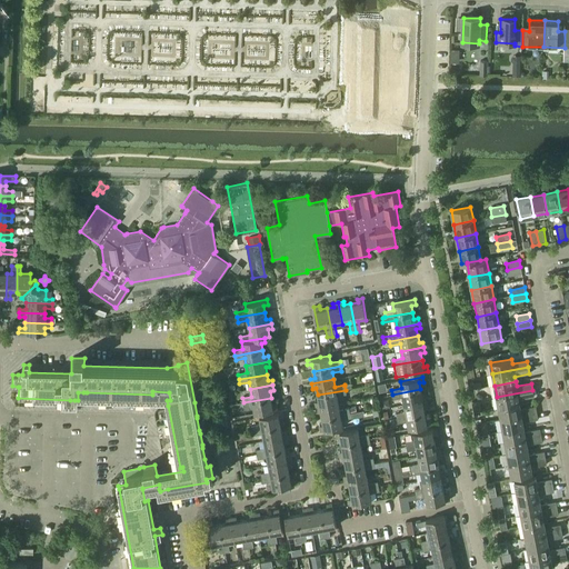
[(421,396),(420,389),(392,395),(393,399),(402,398),(403,405),(427,401),(426,396),(421,396)]
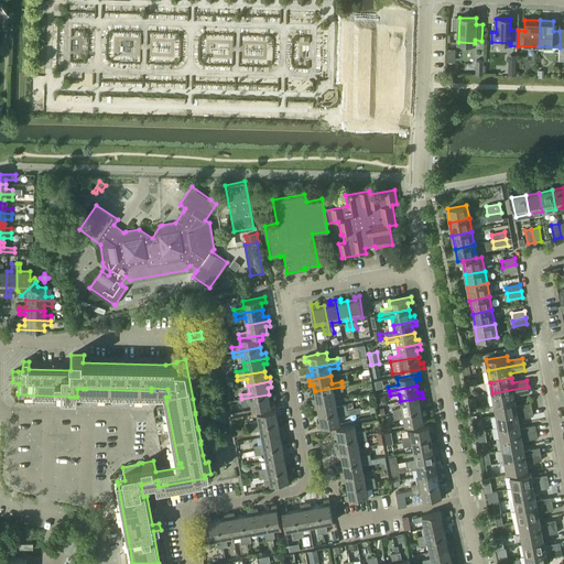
[(312,399),(313,404),(335,400),(334,392),(343,391),(343,387),(315,391),(316,398),(312,399)]
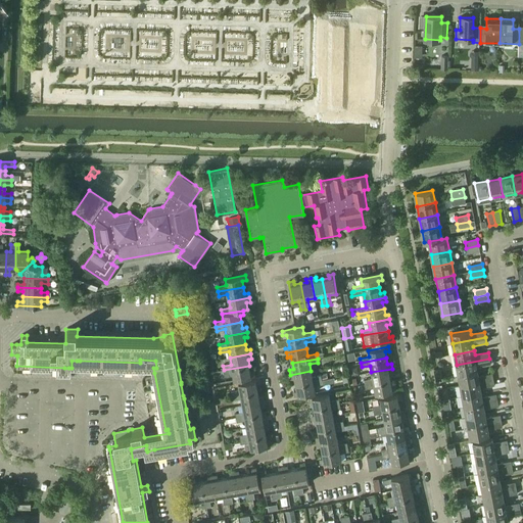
[(457,365),(459,375),(478,371),(477,367),(491,364),(489,359),(457,365)]
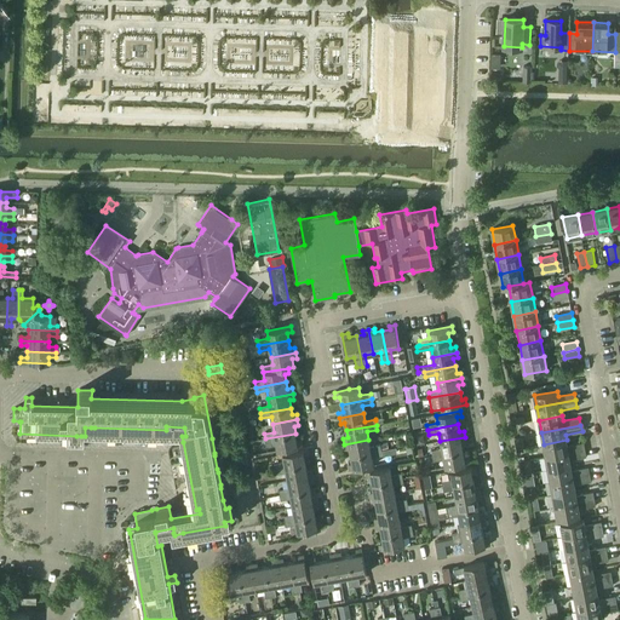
[(297,441),(296,434),(265,438),(265,445),(276,442),(277,451),(302,446),(302,440),(297,441)]
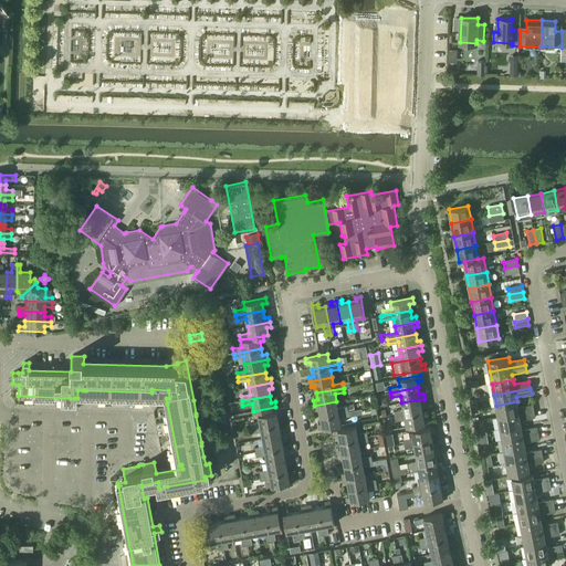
[(425,399),(401,402),(404,409),(394,411),(395,417),(422,411),(421,405),(426,404),(425,399)]
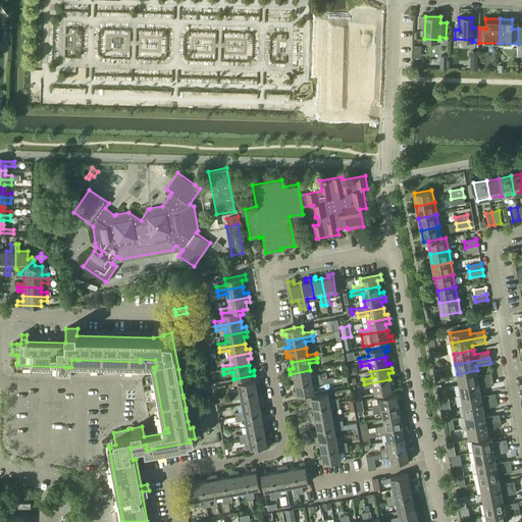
[(311,376),(310,370),(290,374),(291,378),(294,377),(296,384),(321,379),(320,375),(311,376)]
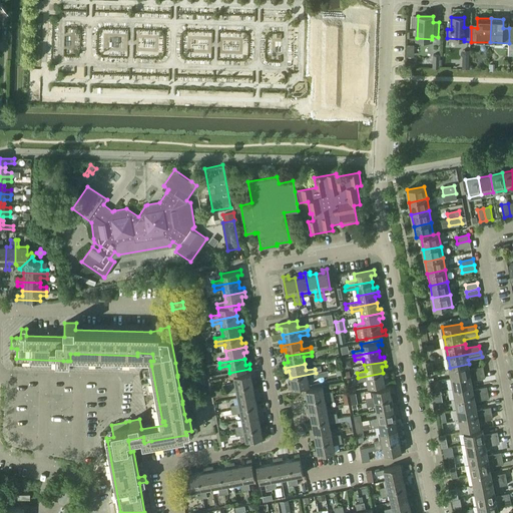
[(450,368),(452,378),(484,372),(483,366),(469,369),(469,364),(450,368)]
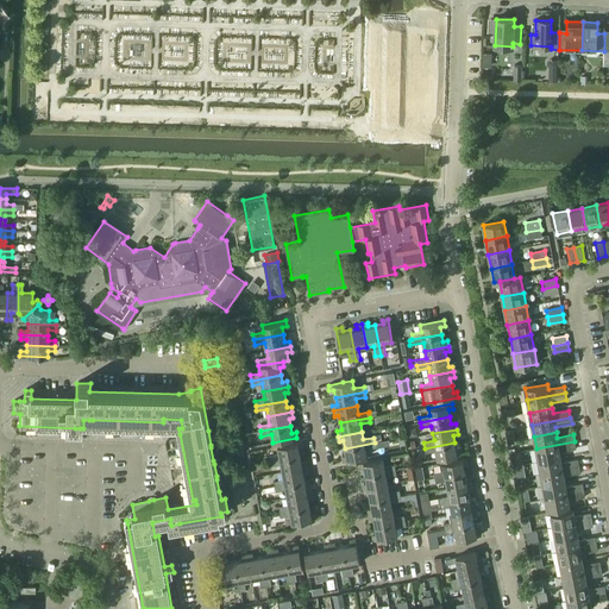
[(280,454),(269,456),(270,460),(300,456),(299,447),(303,447),(302,441),(278,446),(280,454)]
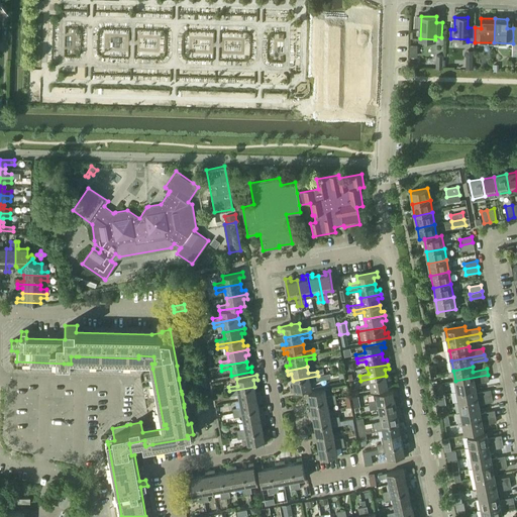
[(489,380),(488,375),(455,381),(456,391),(477,388),(476,383),(489,380)]
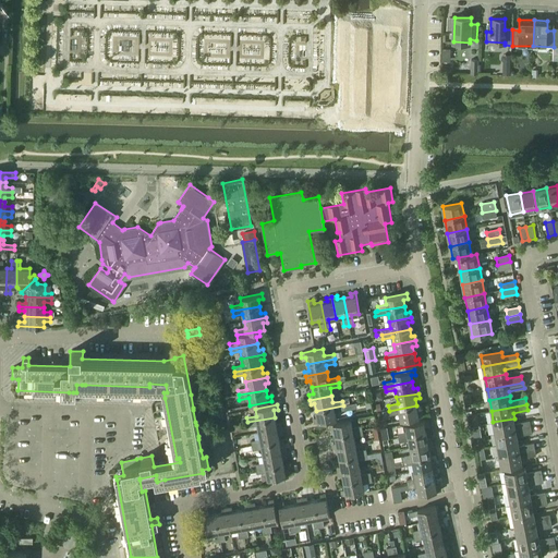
[(343,405),(316,411),(317,417),(313,417),(314,423),(336,419),(335,412),(343,410),(343,405)]
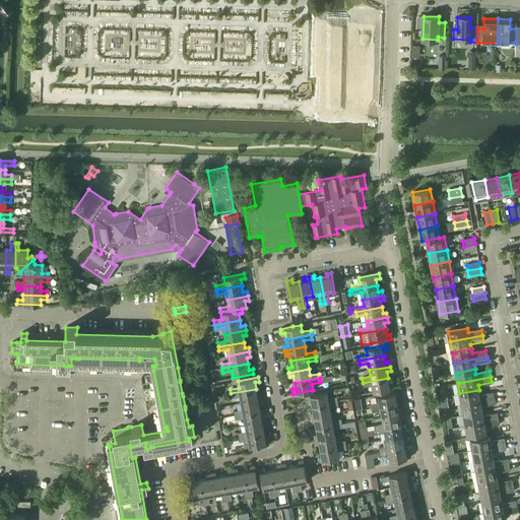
[(389,384),(388,378),(363,383),(364,387),(372,385),(373,392),(394,388),(393,383),(389,384)]
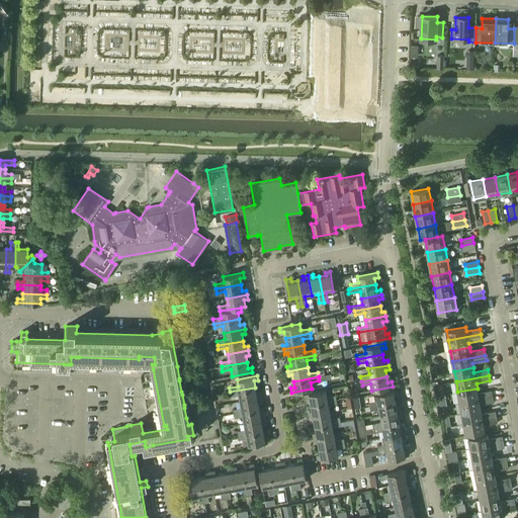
[(255,387),(230,392),(231,397),(239,395),(241,402),(261,398),(260,393),(257,394),(255,387)]
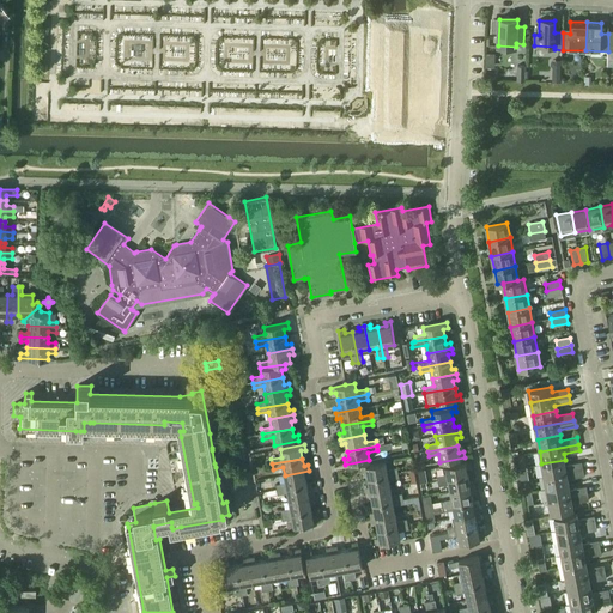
[(565,460),(541,463),(544,477),(583,468),(582,461),(565,465),(565,460)]
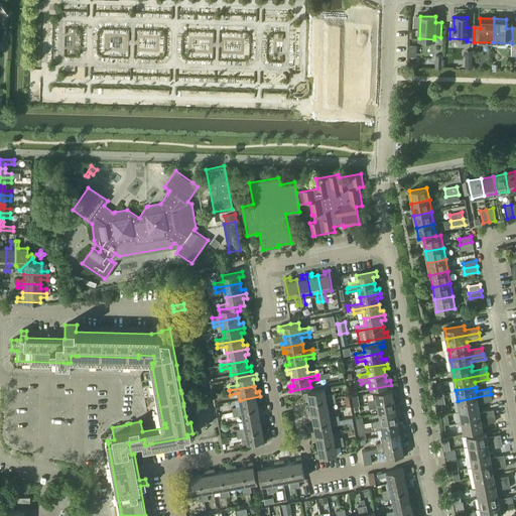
[(376,399),(368,400),(369,405),(394,400),(393,394),(396,393),(395,388),(375,392),(376,399)]
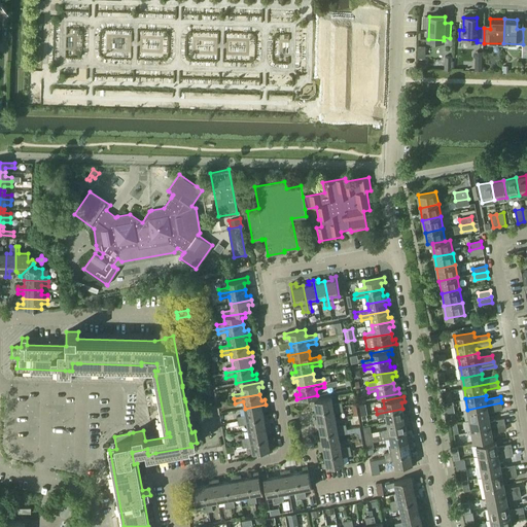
[(315,406),(316,411),(342,407),(342,402),(332,405),(331,397),(310,401),(311,406),(315,406)]
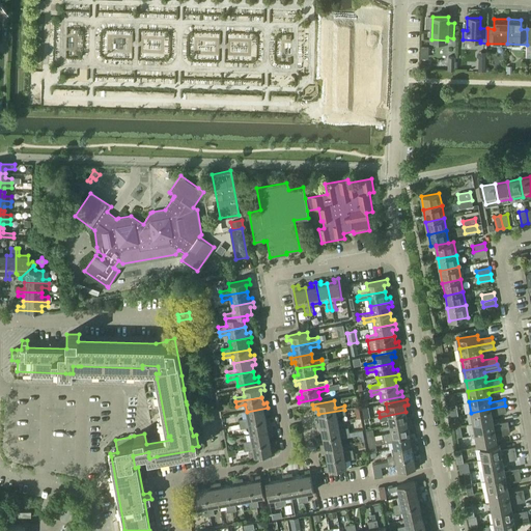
[(506,412),(505,406),(471,413),(473,423),(493,419),(492,415),(506,412)]
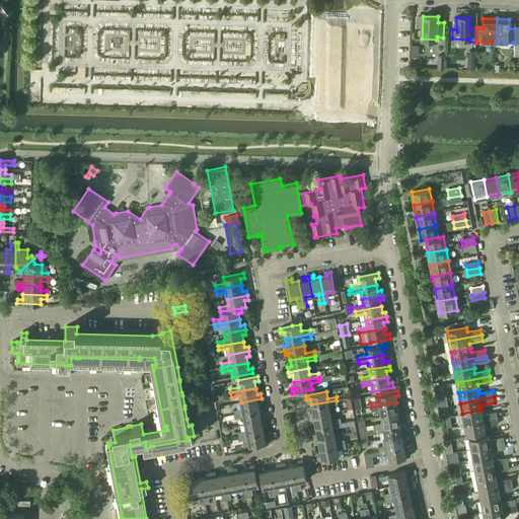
[(242,409),(233,411),(234,415),(260,410),(258,403),(263,403),(262,398),(241,402),(242,409)]
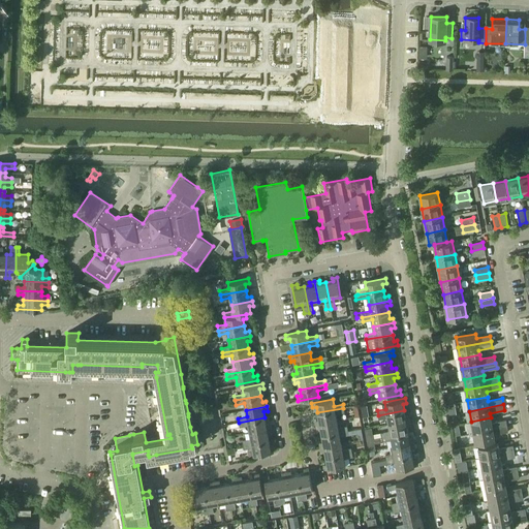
[(344,413),(343,408),(317,412),(319,419),(315,421),(316,426),(337,422),(336,414),(344,413)]
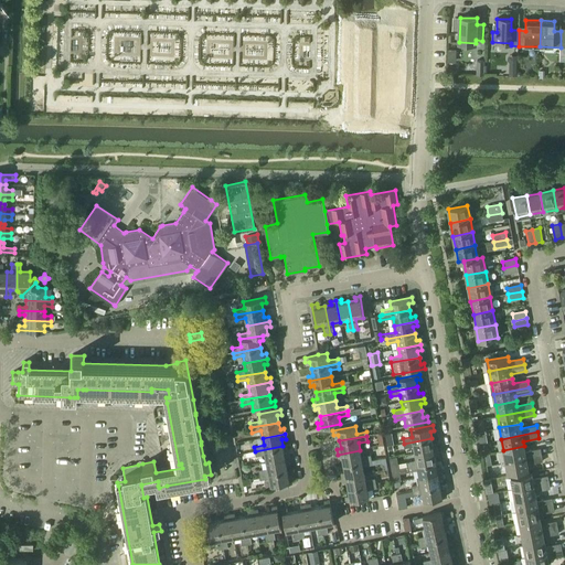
[(432,438),(404,444),(404,448),(414,446),(415,452),(437,449),(437,444),(433,445),(432,438)]
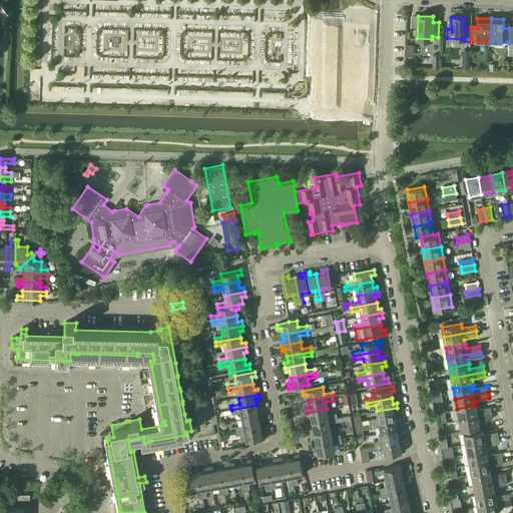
[(257,405),(231,410),(232,414),(240,413),(242,420),(263,416),(262,411),(258,412),(257,405)]
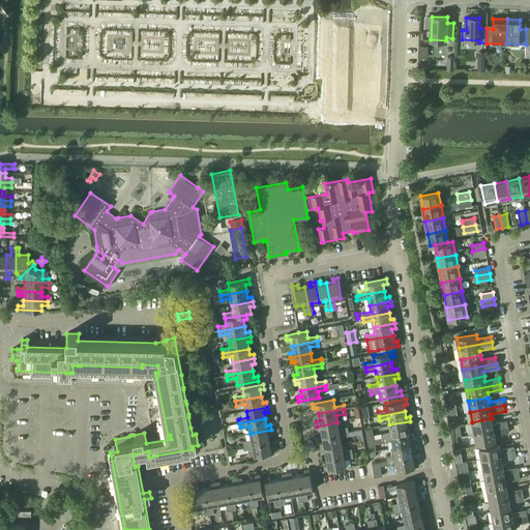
[(472,422),(474,433),(508,427),(507,420),(493,423),(492,418),(472,422)]
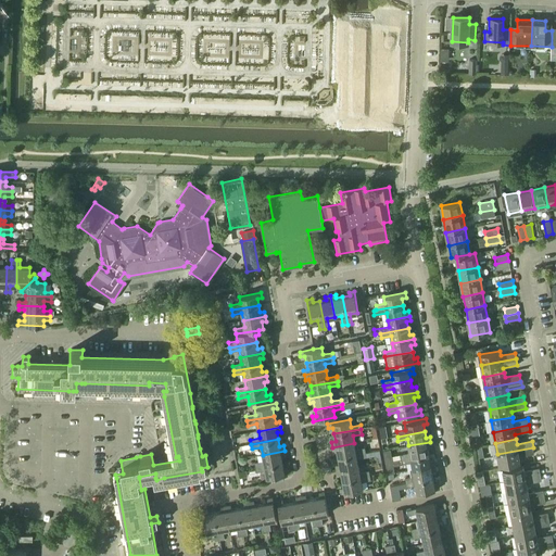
[(409,453),(401,455),(402,459),(429,455),(428,447),(431,446),(430,442),(408,445),(409,453)]
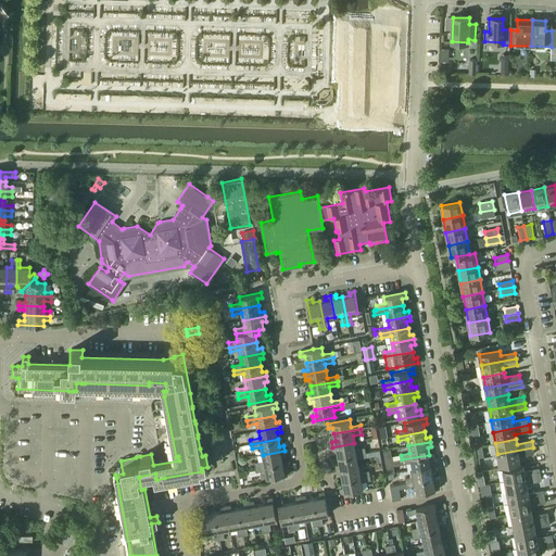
[(354,443),(332,447),(333,452),(337,451),(338,457),(366,452),(365,447),(355,450),(354,443)]
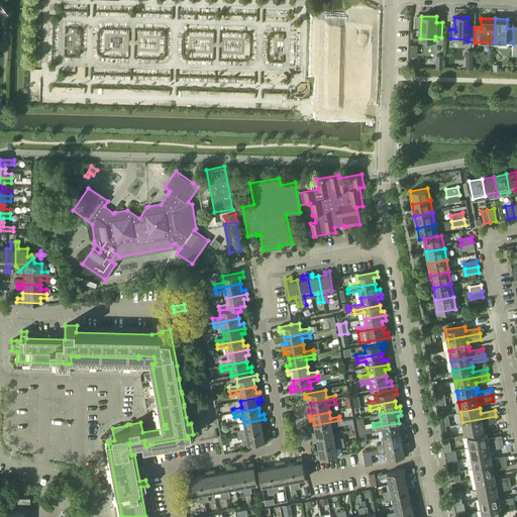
[(497,421),(496,416),(462,422),(464,433),(484,429),(483,424),(497,421)]
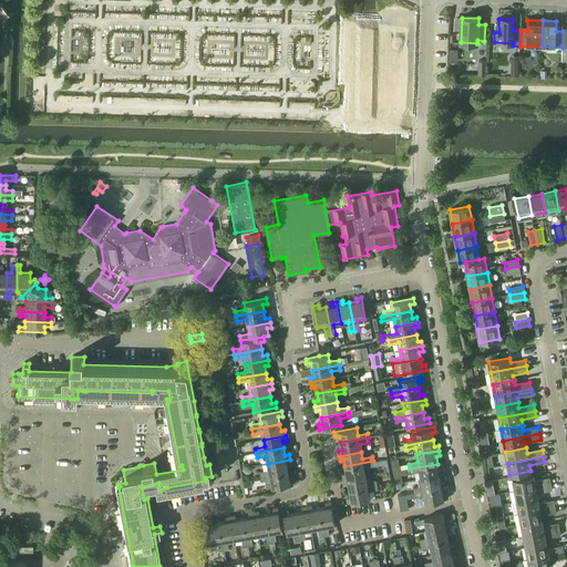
[(259,472),(260,477),(288,472),(287,465),(291,464),(290,460),(268,464),(269,471),(259,472)]
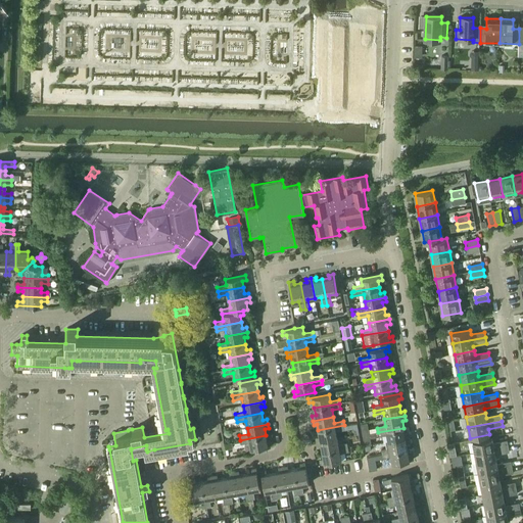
[(320,436),(316,437),(317,442),(337,438),(336,431),(344,430),(344,425),(318,430),(320,436)]
